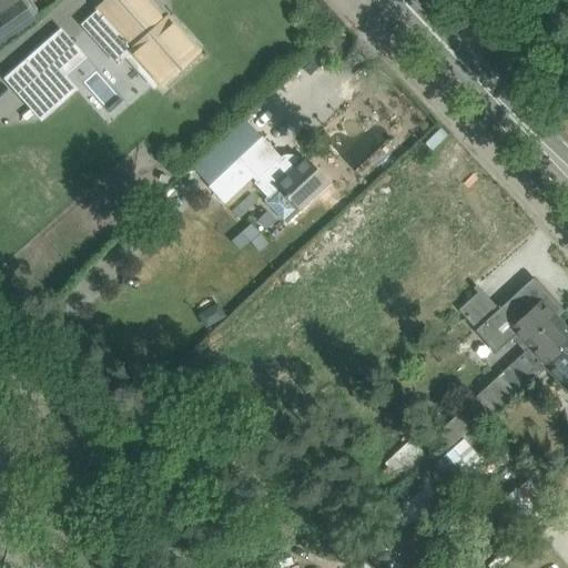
[(0,0),(0,47),(39,20),(34,16),(40,11),(31,0),(0,0)]
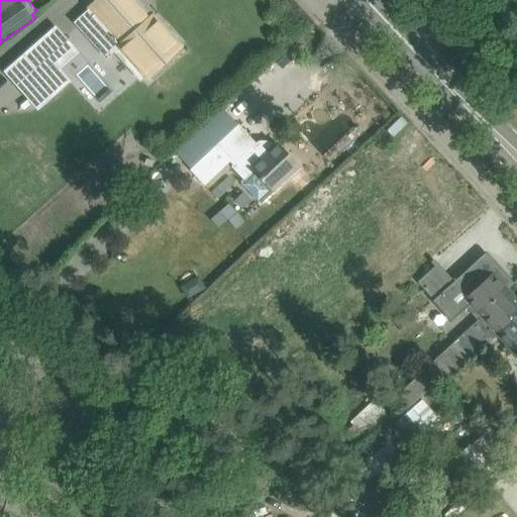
[(97,0),(91,6),(74,22),(96,46),(113,31),(124,43),(135,56),(132,60),(146,76),(148,74),(150,76),(153,76),(163,68),(163,65),(162,63),(179,46),(164,30),(161,33),(153,25),(157,22),(151,17),(149,18),(132,0),(97,0)]
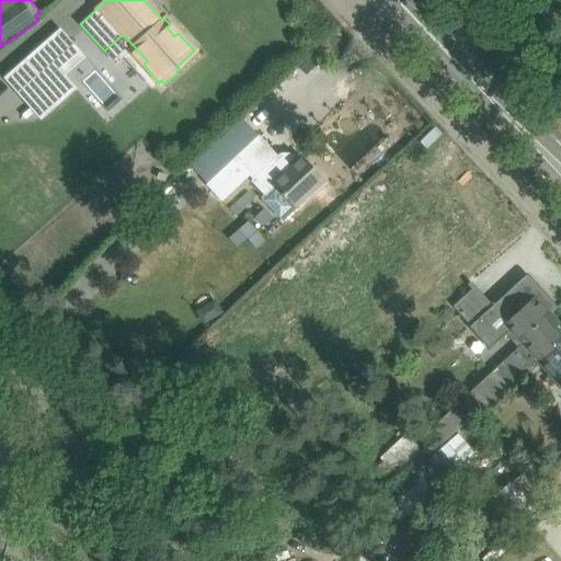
[(61,30),(6,78),(43,118),(77,89),(65,75),(86,57),(61,30)]
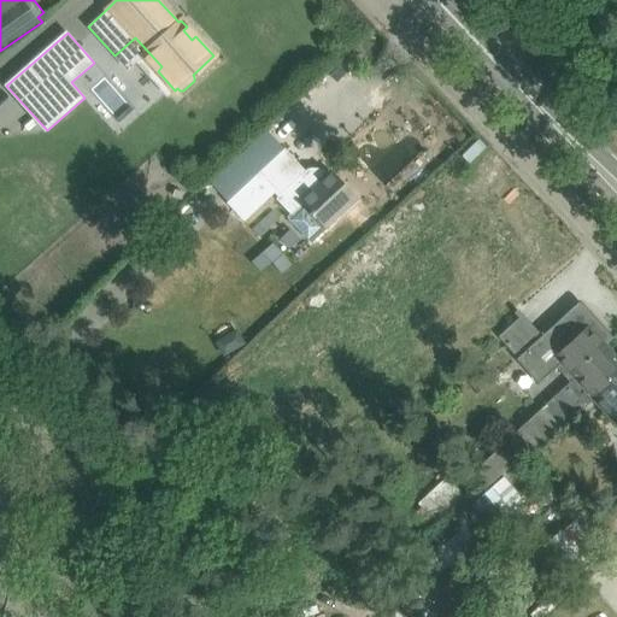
[(324,175),(313,174),(307,169),(305,171),(283,148),(258,172),(276,191),(274,193),(277,197),(275,199),(289,215),(287,217),(310,242),(356,199),(329,170),(324,175)]
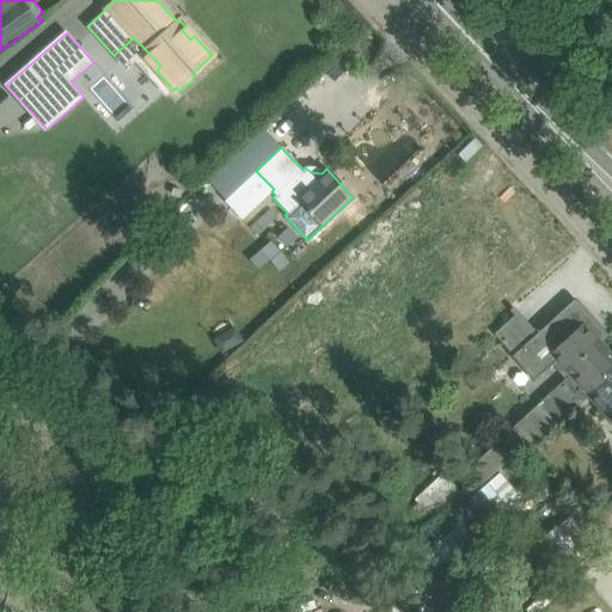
[(274,189),(256,171),(224,201),(242,220),(271,191),(274,189)]
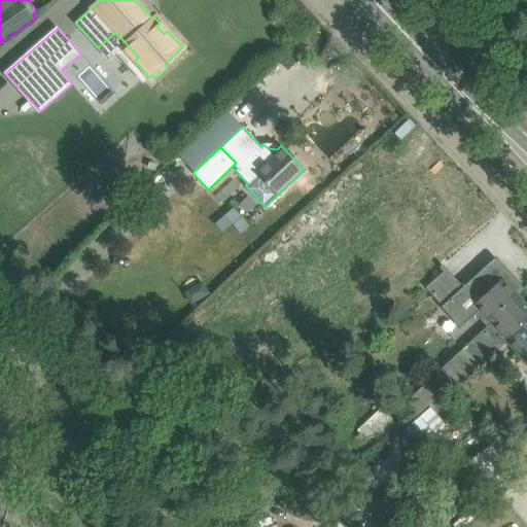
[(489,327),(403,405),(415,418),(498,345),(500,347),(507,340),(521,327),(518,323),(526,314),(526,308),(515,294),(521,288),(494,258),(462,287),(445,269),(425,286),(460,324),(475,312),(489,327)]
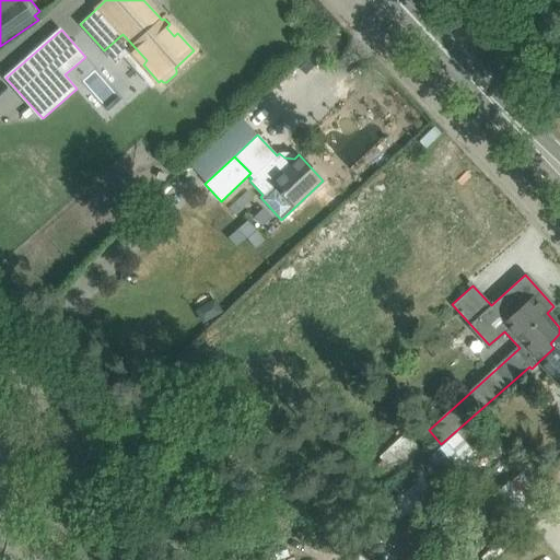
[(211,301),(195,310),(203,323),(219,314),(211,301)]
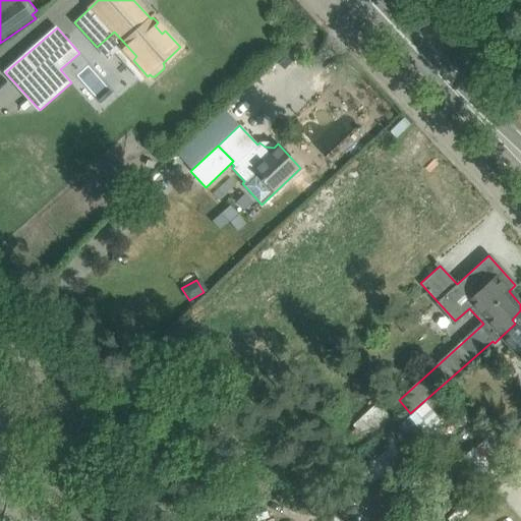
[(515,324),(502,336),(520,356),(520,310),(512,320),(515,324)]
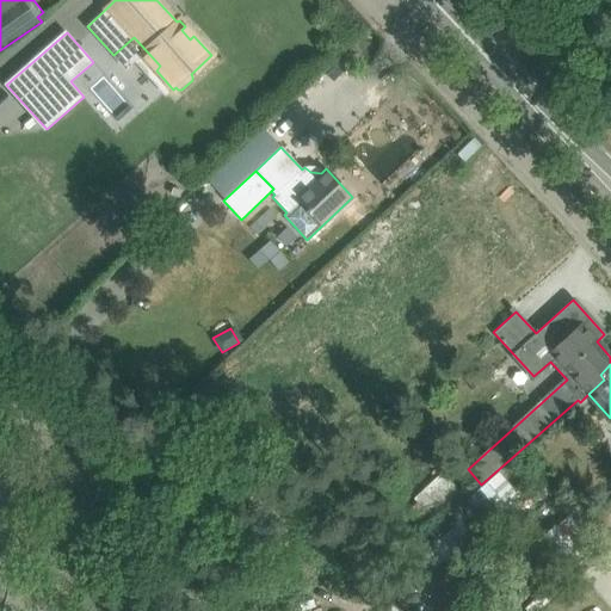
[(479,491),(495,510),(503,503),(487,483),(479,491)]
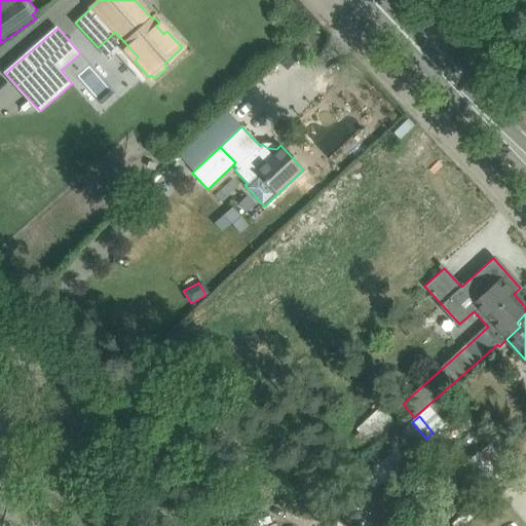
[(525,429),(505,449),(525,470),(525,468),(525,429)]
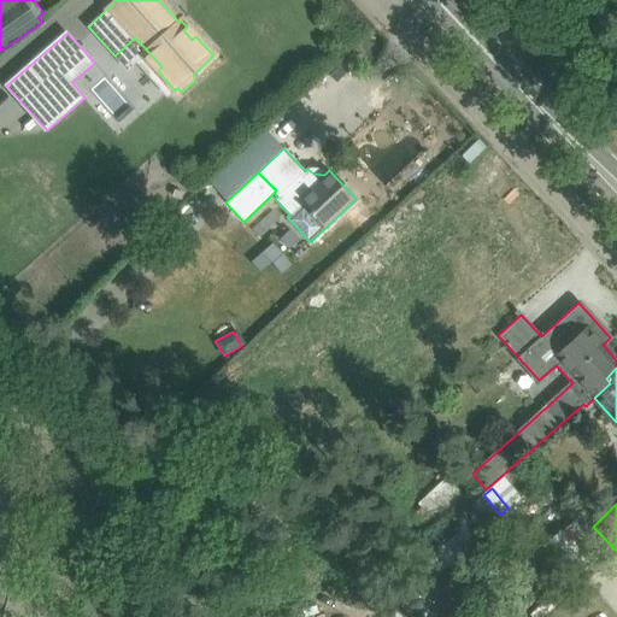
[(580,513),(541,548),(545,552),(541,556),(568,585),(599,557),(589,546),(600,535),(580,513)]
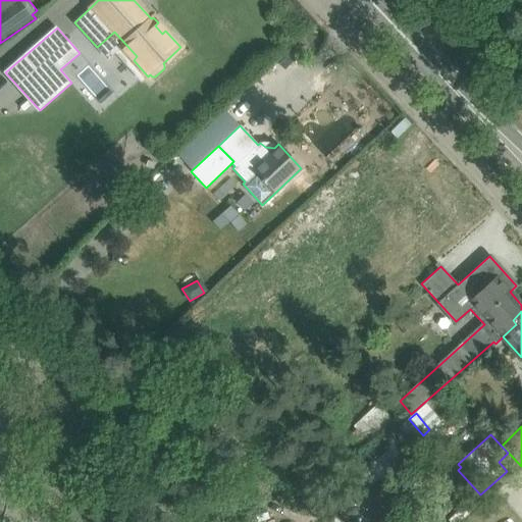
[(387,438),(348,473),(363,491),(379,478),(381,480),(405,460),(412,468),(419,462),(398,437),(390,444),(387,438)]
